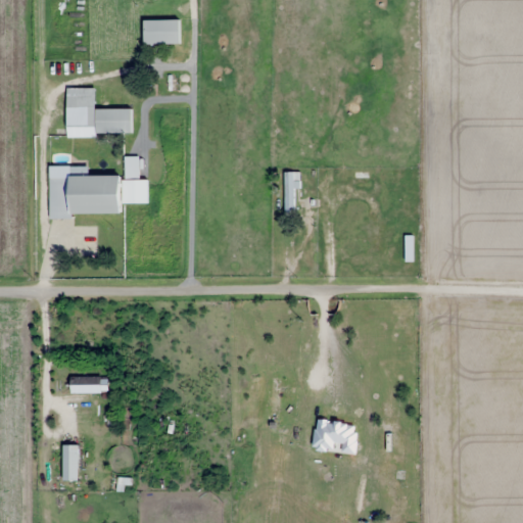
[(144,19),(144,44),(180,44),(180,19),(144,19)]
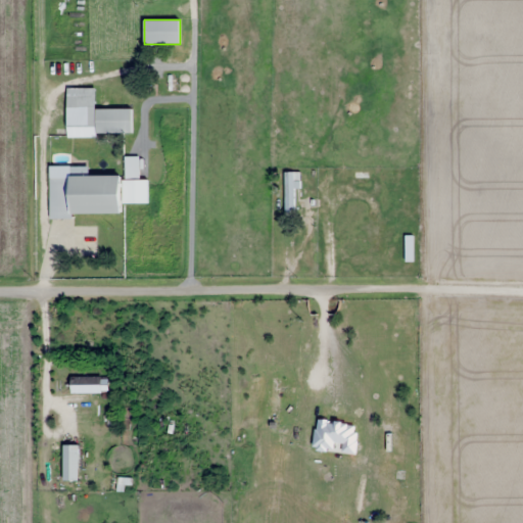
[(96,108),(96,87),(67,88),(67,136),(132,135),(132,108),(96,108)]
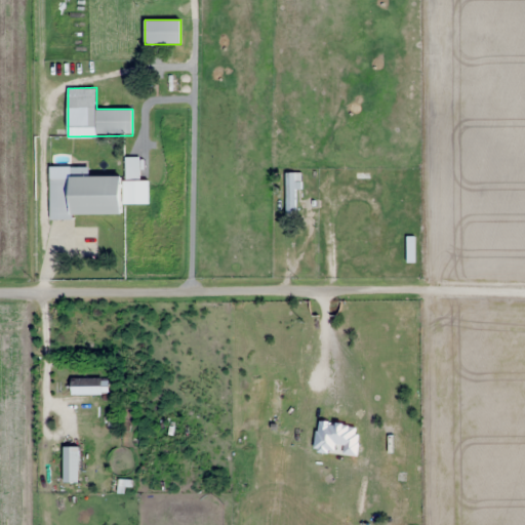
[(89,176),(89,167),(51,167),(51,215),(122,215),(122,176),(89,176)]
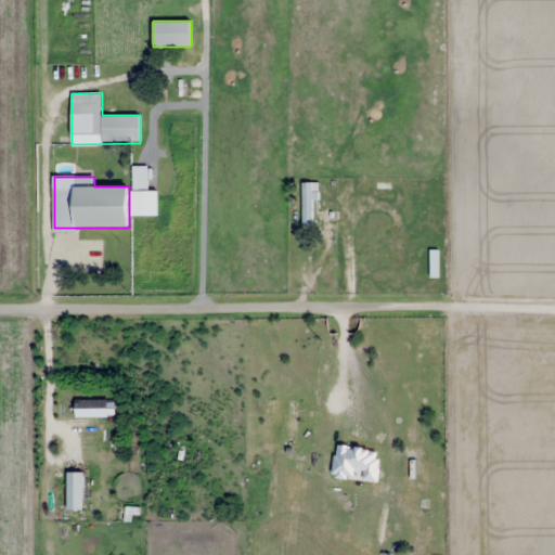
[(302,230),(313,230),(313,182),(302,182),(302,230)]
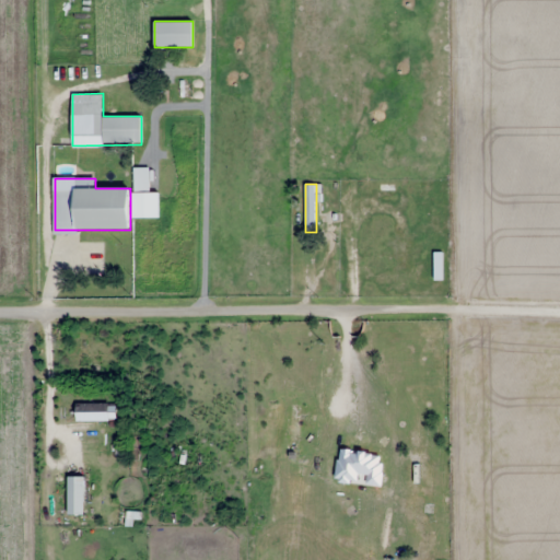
[(442,279),(443,252),(434,252),(434,279),(442,279)]
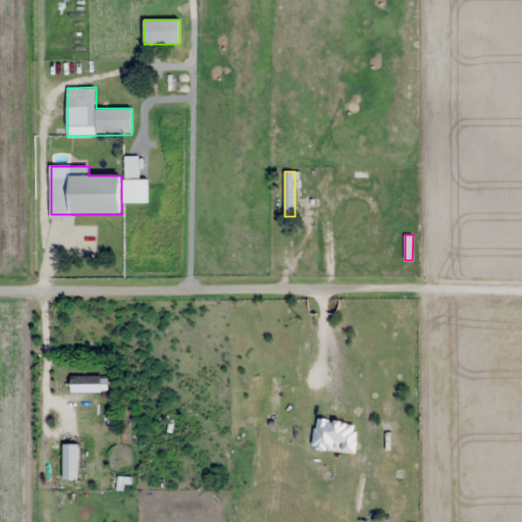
[(101,376),(70,376),(70,393),(101,393),(101,376)]
